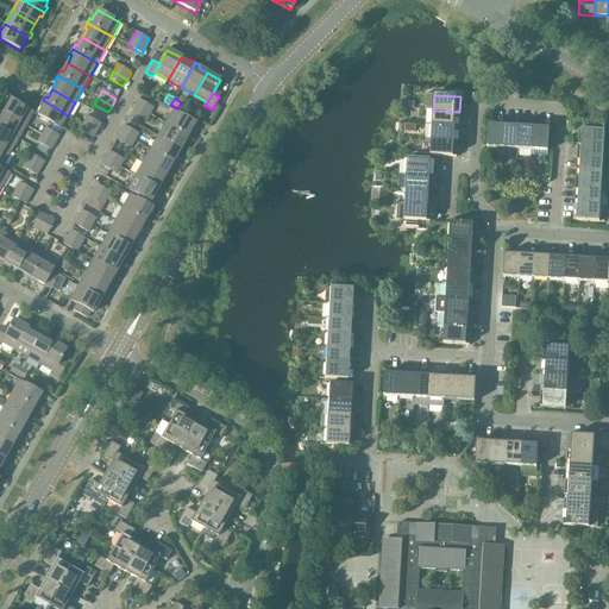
[(4,113),(26,126),(33,113),(11,100),(4,113)]
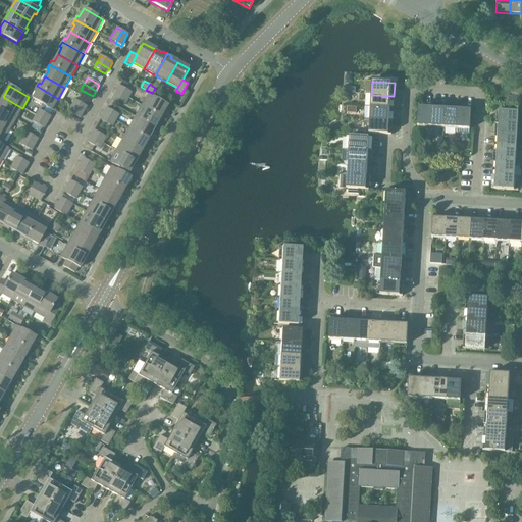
[(58,99),(37,86),(34,91),(37,92),(33,99),(52,110),(58,99)]
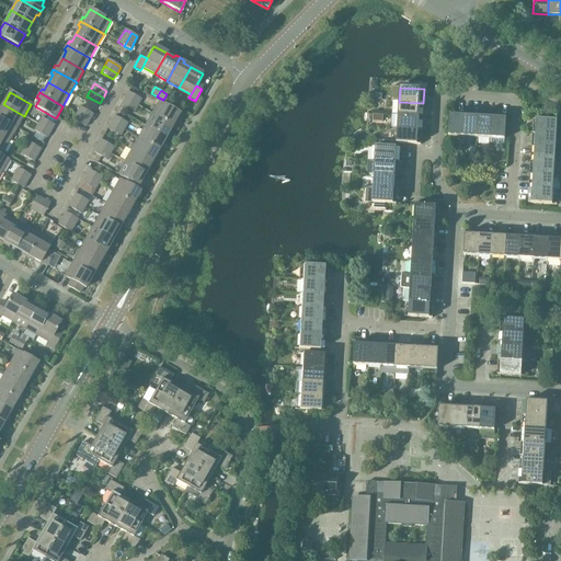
[(128,92),(125,99),(138,106),(141,100),(128,92)]
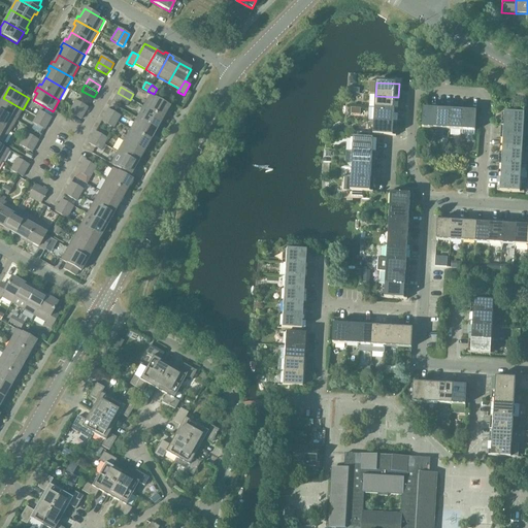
[(130,100),(118,93),(114,99),(126,105),(130,100)]
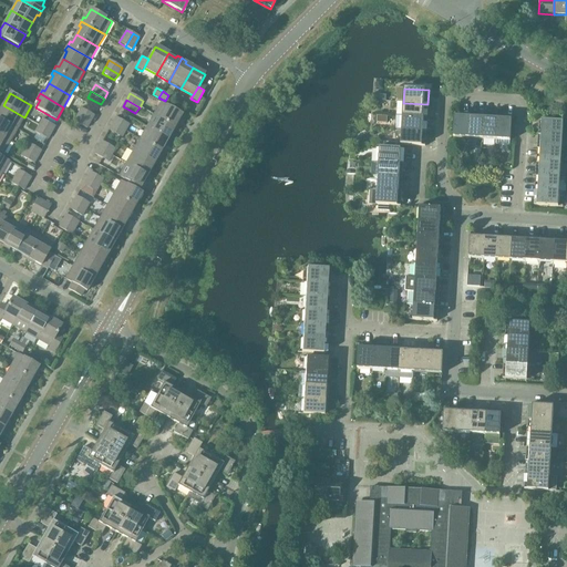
[(161,102),(154,115),(177,129),(179,124),(177,123),(182,114),(161,102)]
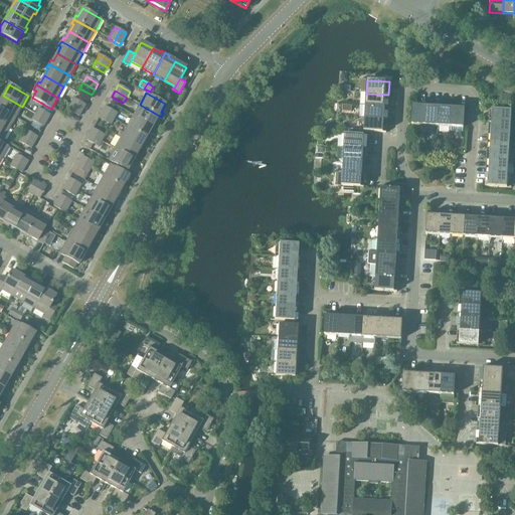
[(365,106),(387,108),(388,95),(366,94),(361,94),(360,105),(365,106)]
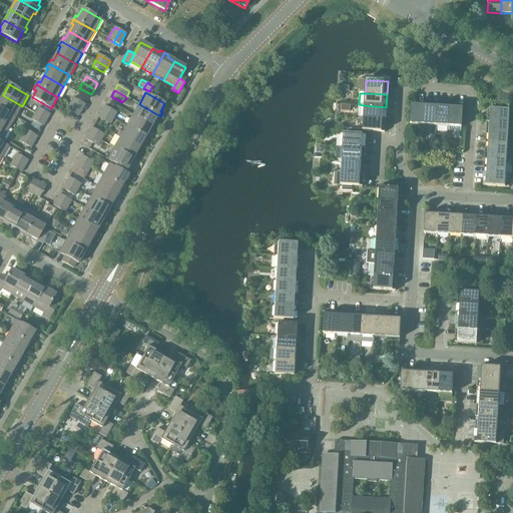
[(3,95),(1,94),(0,95),(0,99),(0,108),(15,117),(22,106),(3,95)]
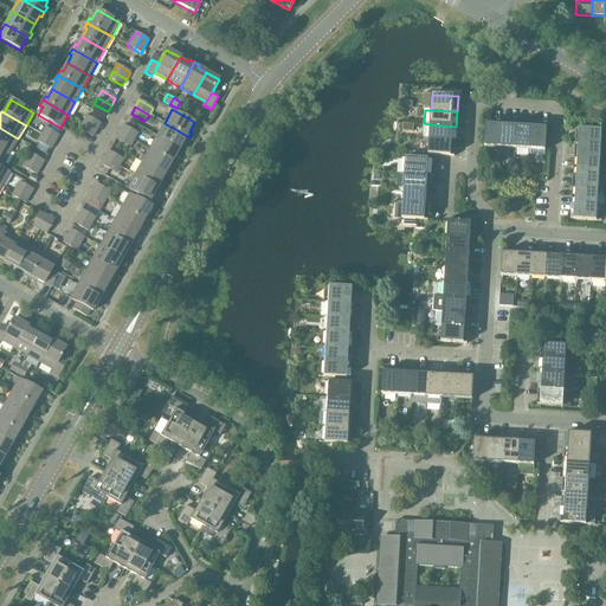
[(86,116),(83,123),(97,131),(101,124),(86,116)]
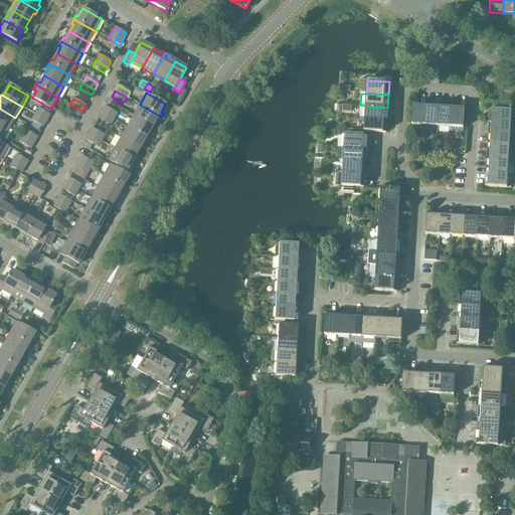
[(411,126),(424,126),(426,104),(413,103),(411,126)]
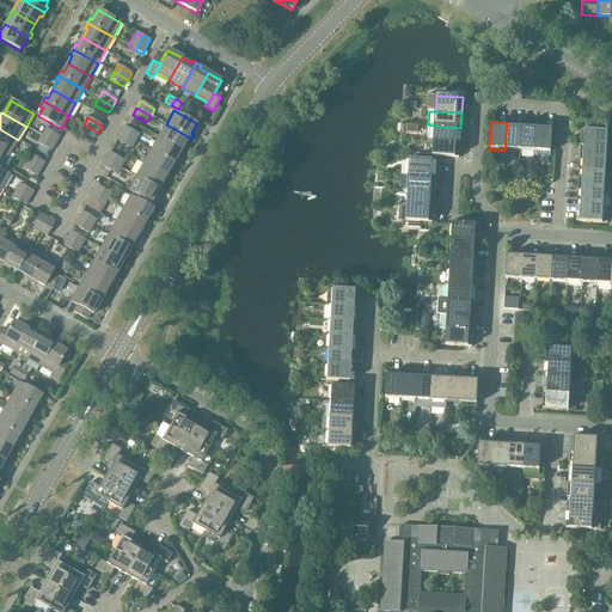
[(505,150),(520,151),(521,124),(507,123),(505,150)]
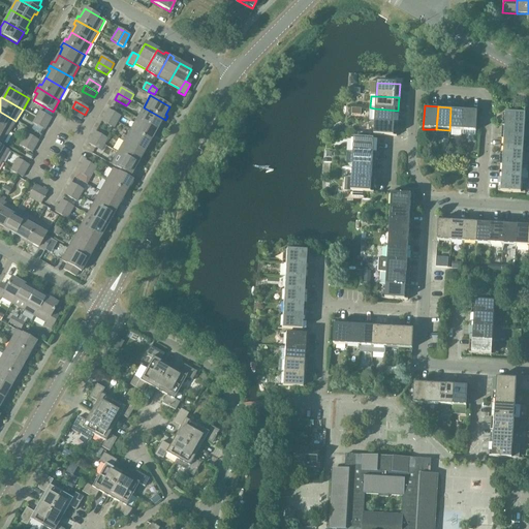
[(85,115),(72,107),(69,114),(81,120),(85,115)]
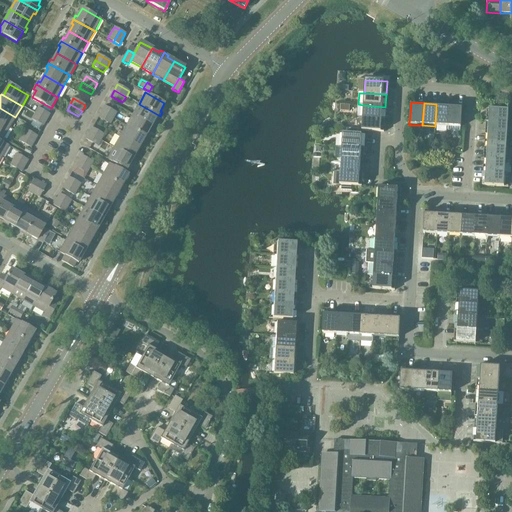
[(132,115),(152,126),(155,119),(158,120),(160,116),(139,104),(132,115)]
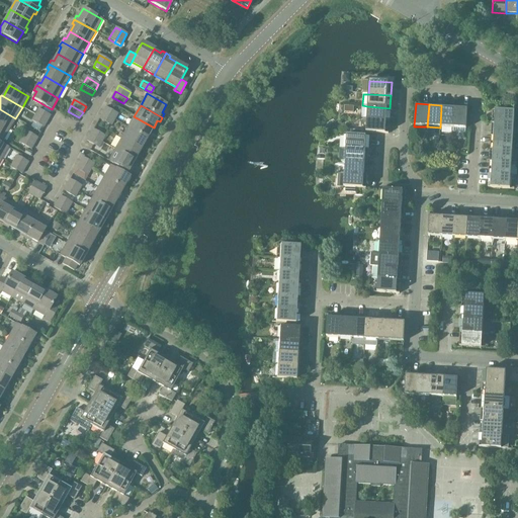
[(441,105),(440,127),(453,128),(454,106),(441,105)]
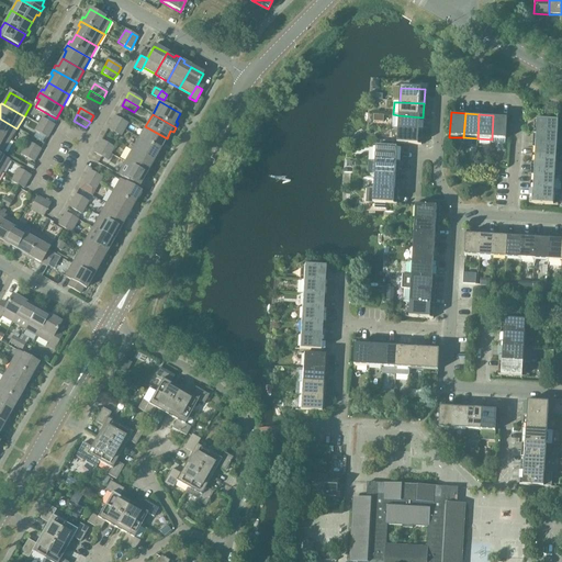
[(398,115),(398,130),(423,131),(423,117),(398,115)]
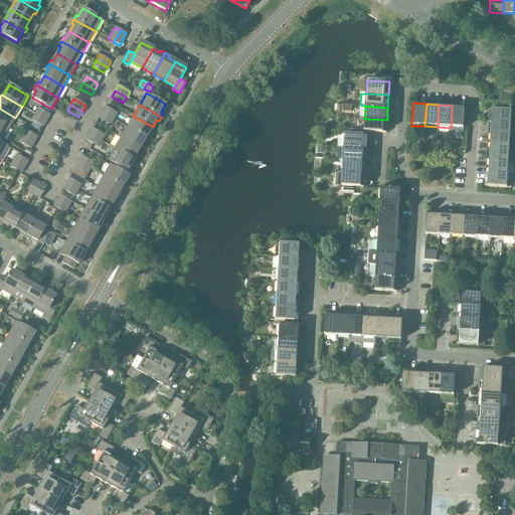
[(452,106),(451,128),(464,129),(465,107),(452,106)]
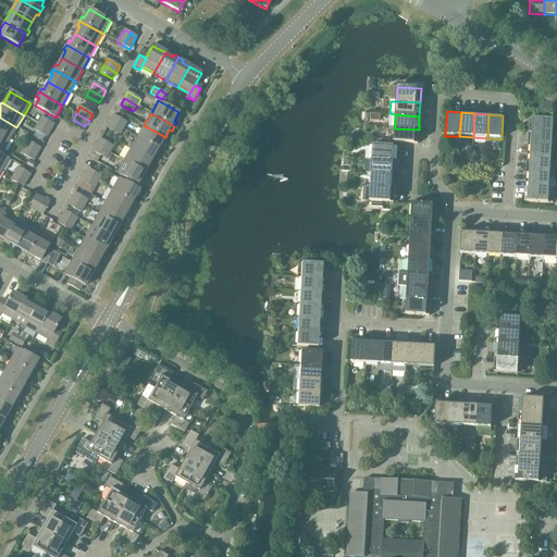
[(114,115),(111,122),(123,130),(126,123),(114,115)]
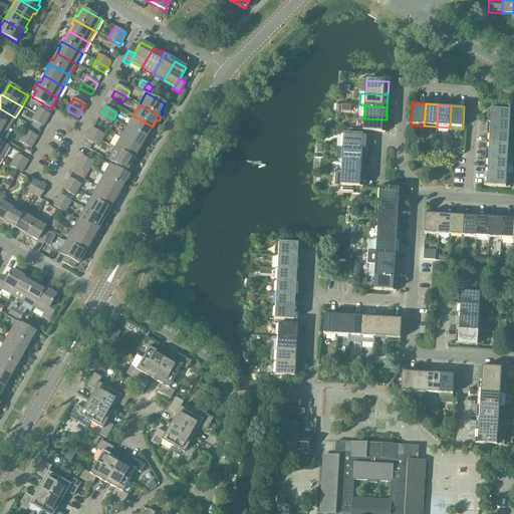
[(0,122),(9,129),(15,117),(0,108),(0,122)]
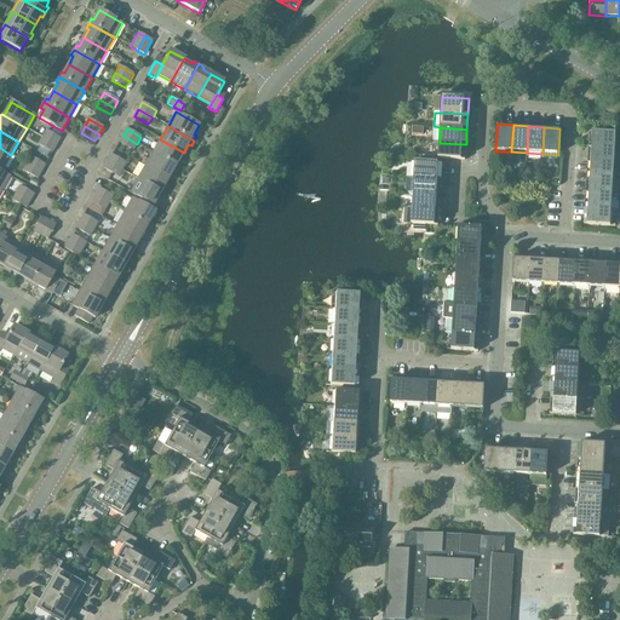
[(46,131),(42,138),(56,145),(61,138),(46,131)]
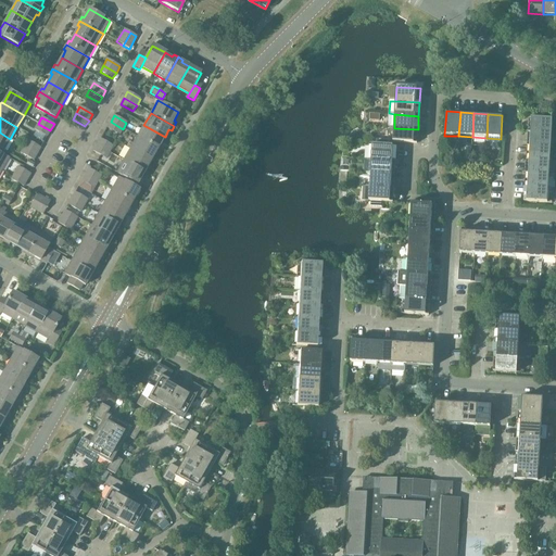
[(529,118),(528,133),(552,135),(553,119),(529,118)]
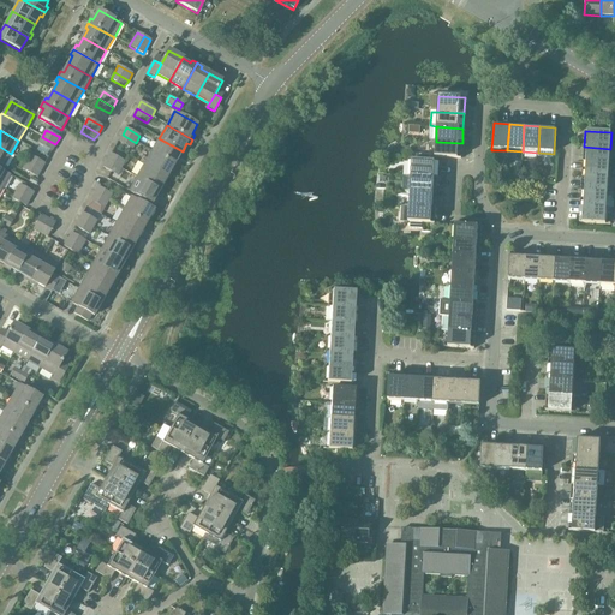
[(136,143),(123,135),(118,142),(132,149),(136,143)]
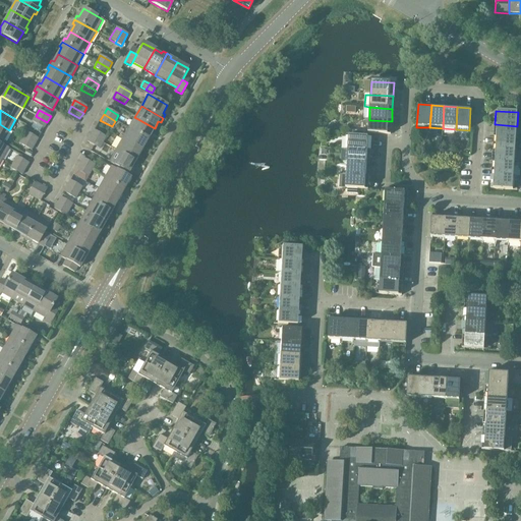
[(47,122),(36,116),(33,121),(44,128),(47,122)]
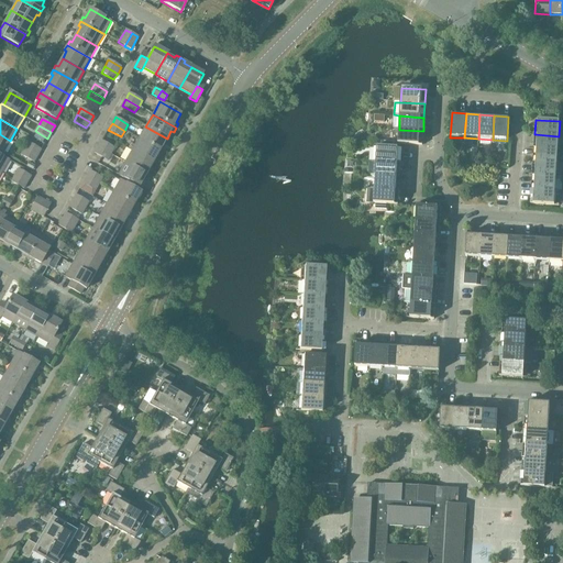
[(167,139),(145,127),(139,139),(162,152),(165,147),(163,146),(167,139)]
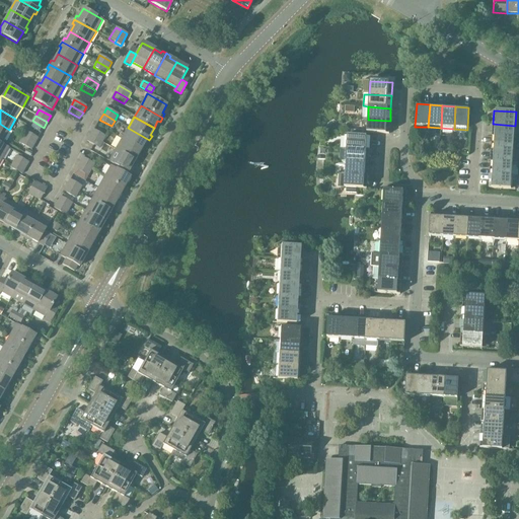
[(390,121),(368,120),(367,133),(389,134),(390,121)]
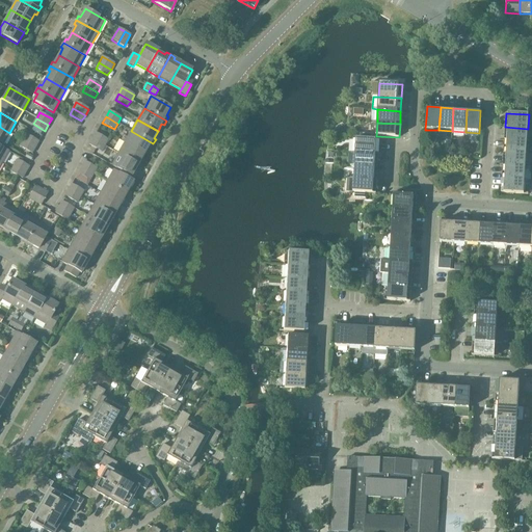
[(9,133),(0,127),(0,143),(3,145),(9,133)]
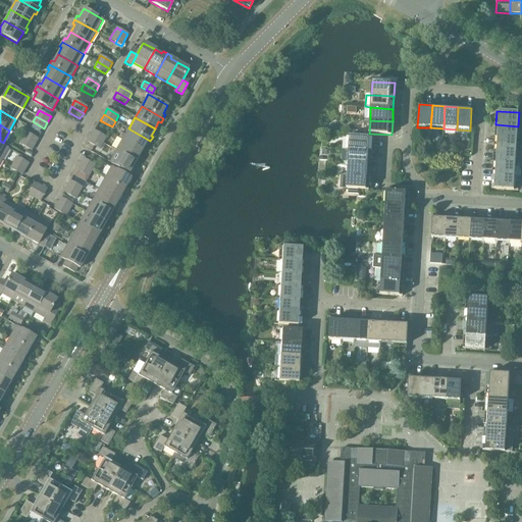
[(518,126),(496,124),(494,138),(517,139),(518,126)]
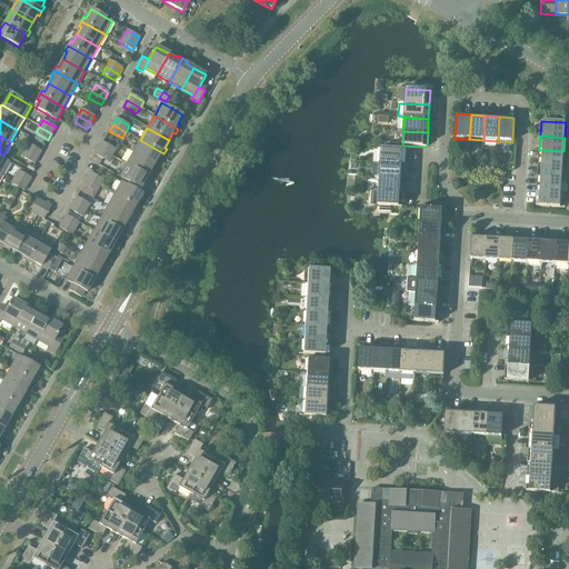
[(163,153),(140,140),(133,152),(155,165),(159,157),(161,158),(163,153)]
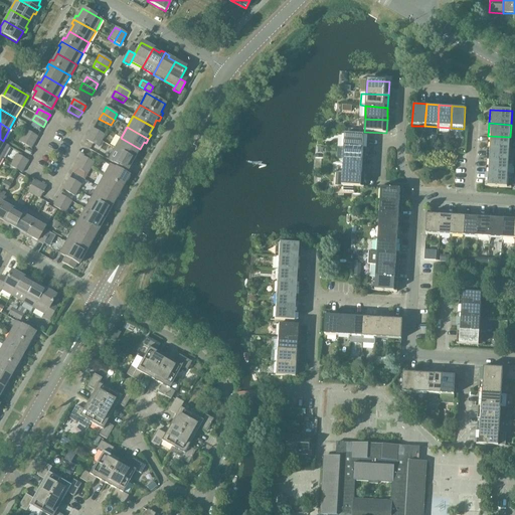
[(93,129),(90,135),(102,142),(105,136),(93,129)]
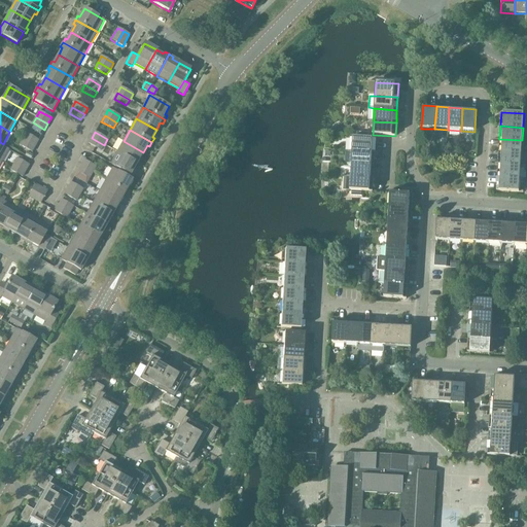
[(27,134),(23,139),(35,146),(38,140),(27,134)]
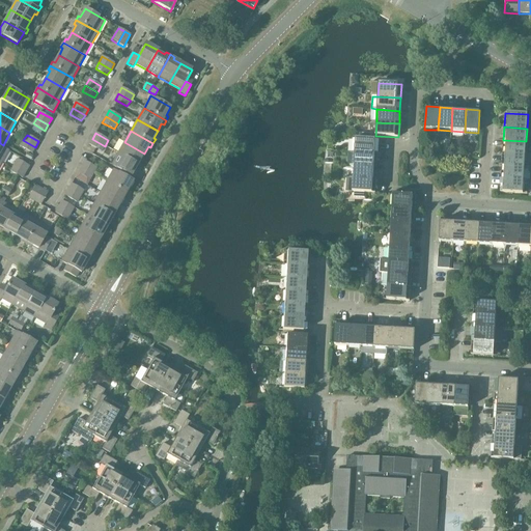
[(105,146),(92,139),(89,145),(101,151),(105,146)]
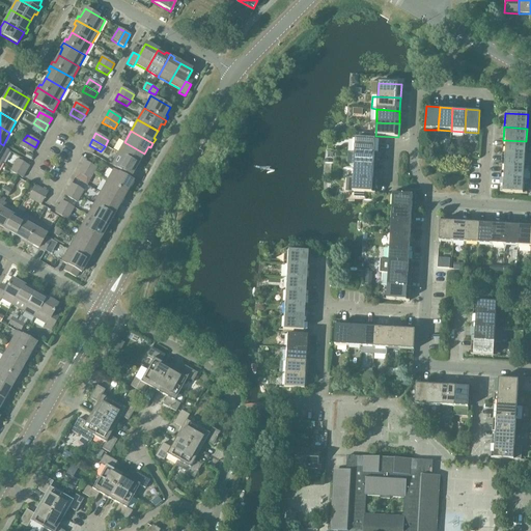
[(356,139),(355,152),(378,154),(379,140),(356,139)]
